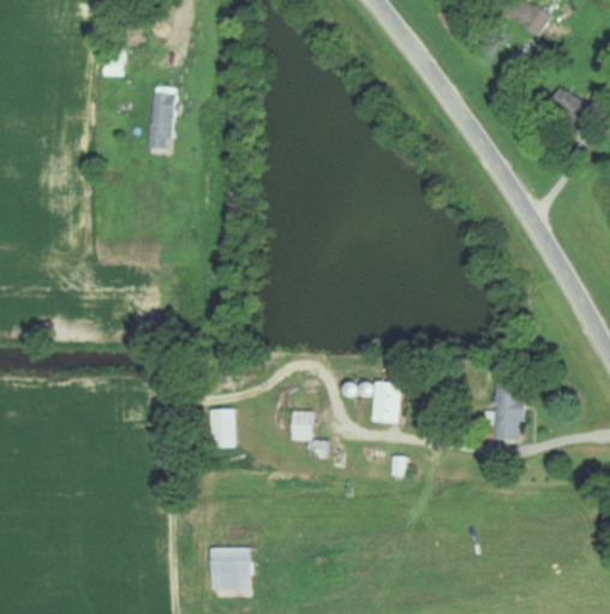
[(125,76),(125,40),(102,40),(102,76),(125,76)]
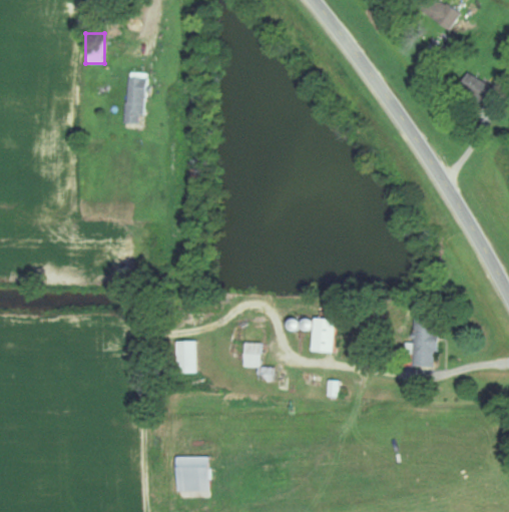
[(457,89),(488,107),(497,91),(466,73),(457,89)]
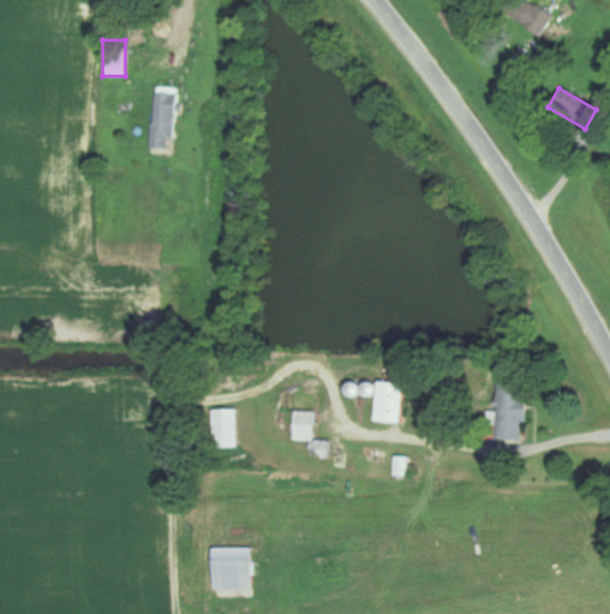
[(150,148),(173,149),(173,94),(150,94),(150,148)]
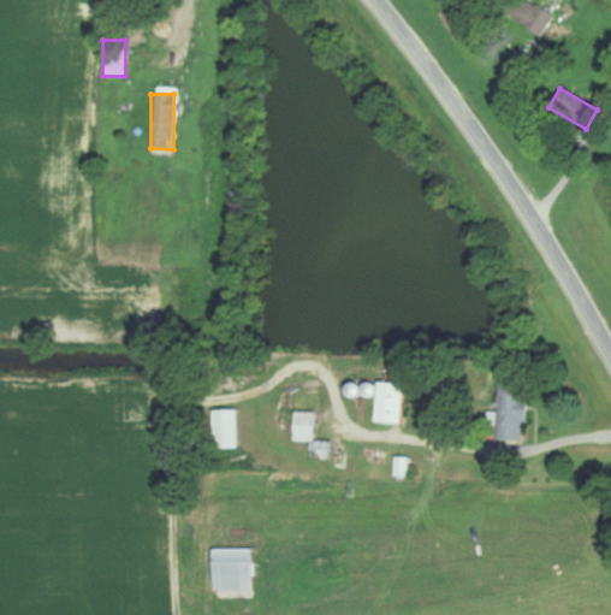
[(314,442),(314,371),(291,371),(290,442),(314,442)]
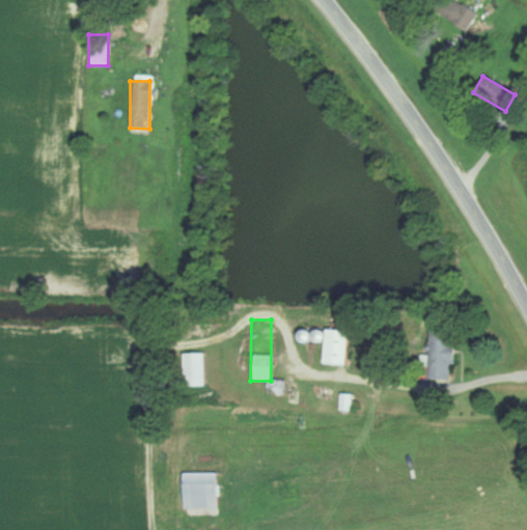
[(426,381),(451,381),(451,328),(426,328),(426,381)]
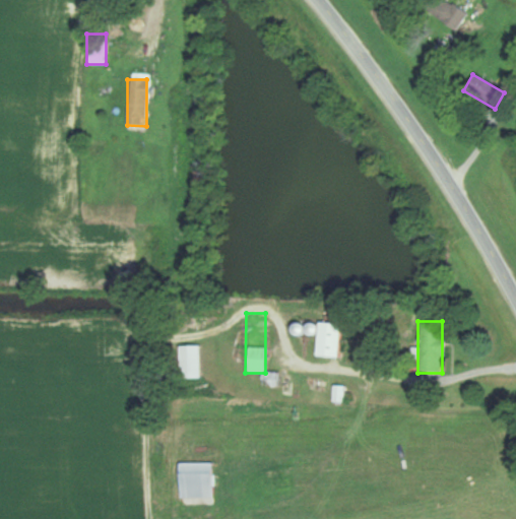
[(340,324),(318,324),(318,359),(340,359),(340,324)]
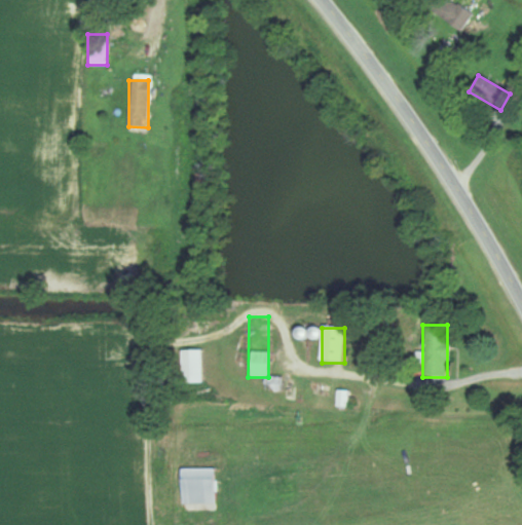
[(181,351),(181,384),(202,384),(202,351),(181,351)]
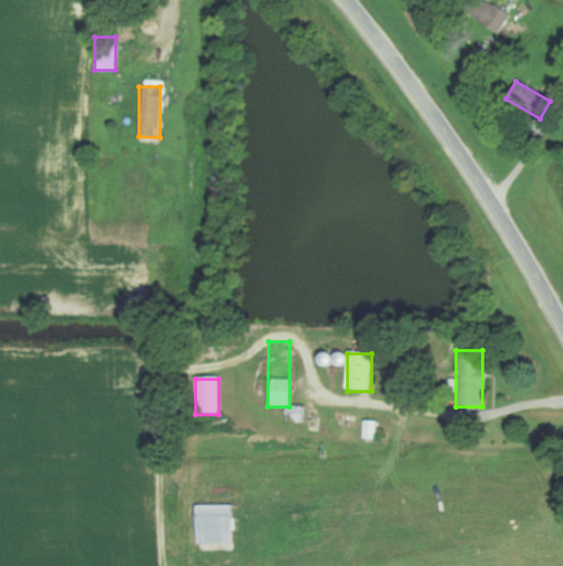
[(304,408),(288,408),(288,423),(304,423),(304,408)]
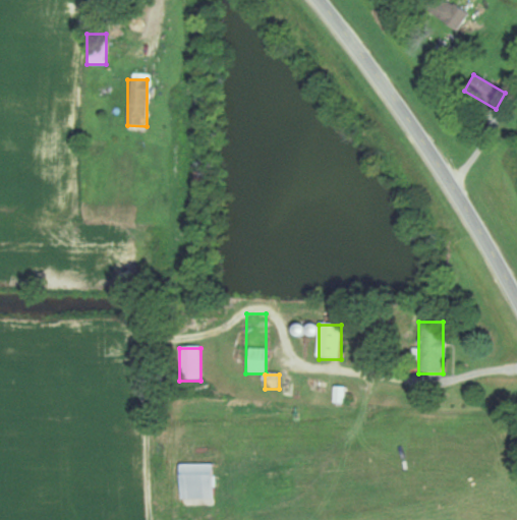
[(178,499),(212,499),(212,463),(178,463),(178,499)]
